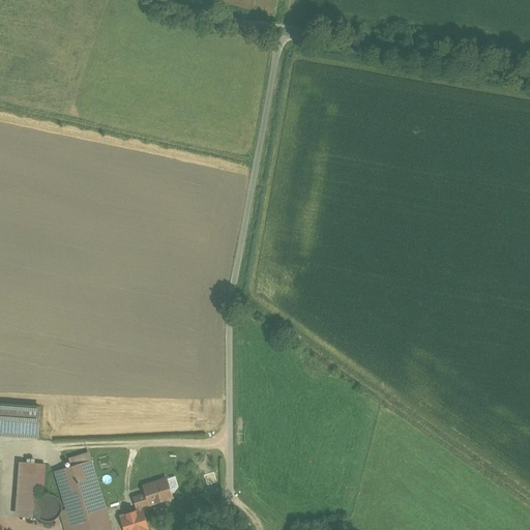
[(0,405),(0,434),(38,438),(40,409),(0,405)]
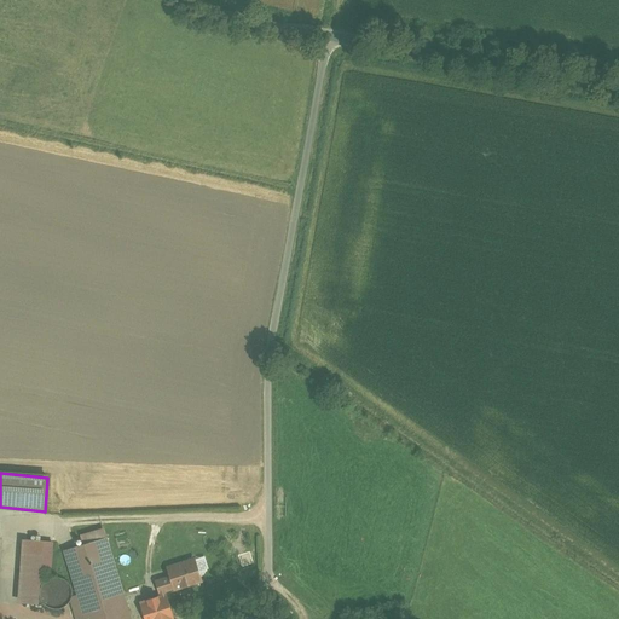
[(63,551),(76,595),(70,597),(76,618),(129,618),(105,538),(73,548),(63,551)]
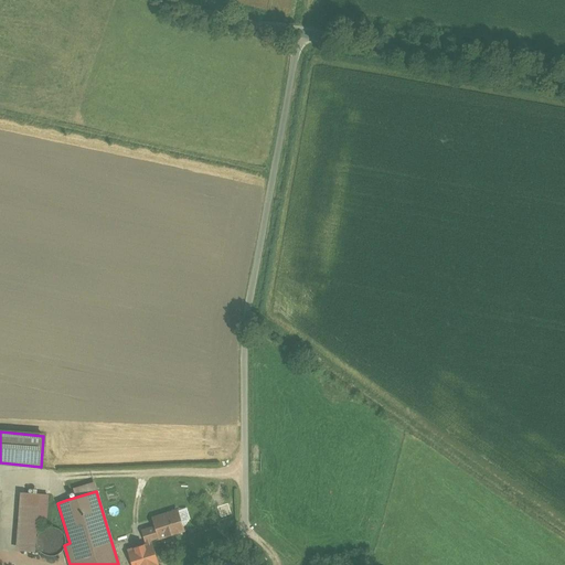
[(49,496),(19,493),(14,550),(35,551),(38,518),(46,519),(49,496)]
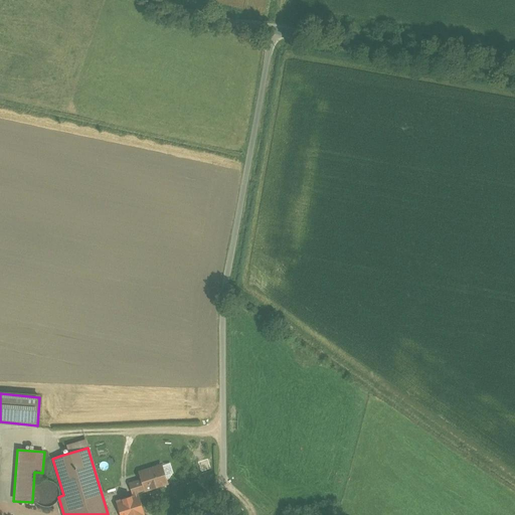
[(162,466),(140,473),(142,480),(130,484),(134,496),(138,494),(138,492),(145,490),(146,490),(167,483),(162,466)]
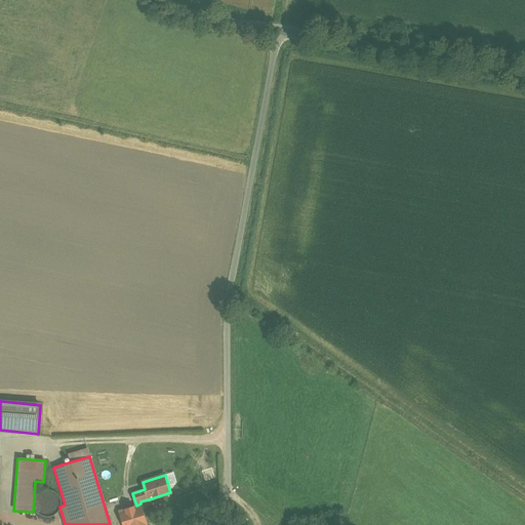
[(136,506),(119,511),(122,524),(147,524),(140,503),(136,506)]
